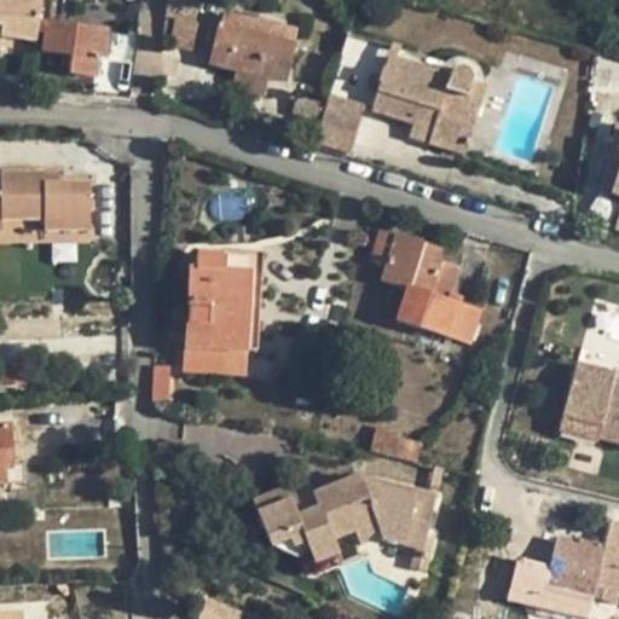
[(0,0),(0,58),(6,59),(6,47),(38,50),(40,28),(41,0),(0,0)]
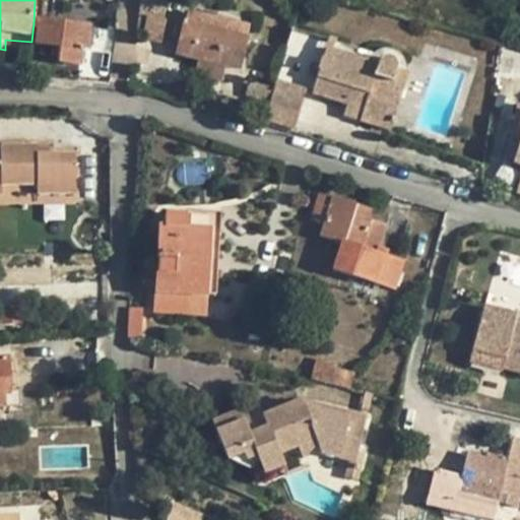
[(142,0),(142,5),(164,8),(165,0),(142,0)]
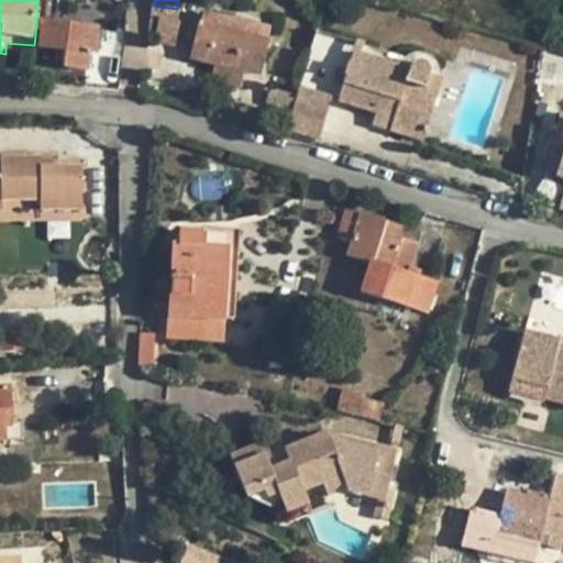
[(213,65),(210,75),(230,80),(233,68),(257,75),(268,30),(203,14),(192,58),(213,65)]
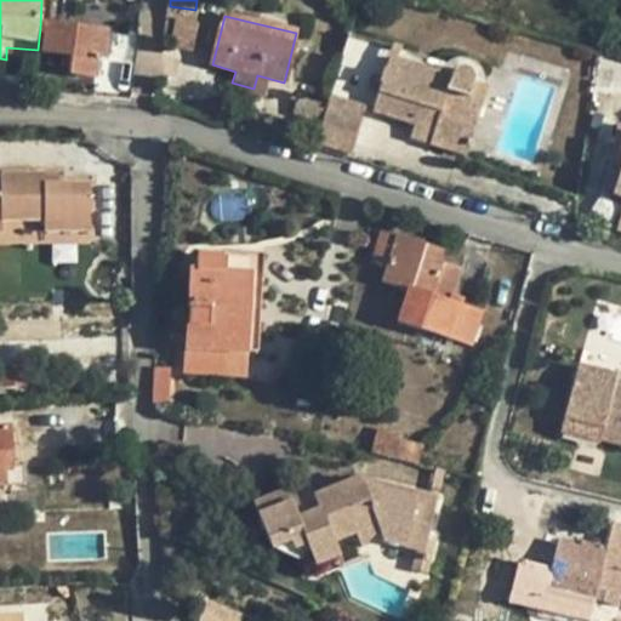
[(165,21),(160,45),(189,56),(194,24),(165,21)]
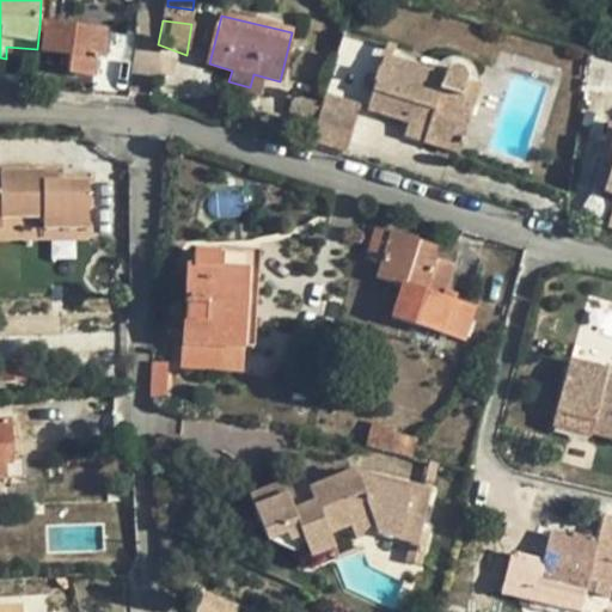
[(40,28),(37,49),(47,49),(50,28),(40,28)]
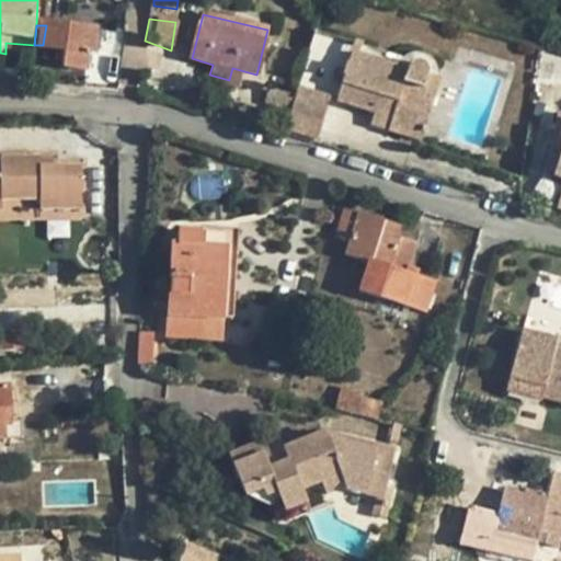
[(43,45),(42,48),(56,49),(66,50),(65,61),(64,68),(87,70),(89,53),(118,59),(122,34),(46,25),(43,45)]
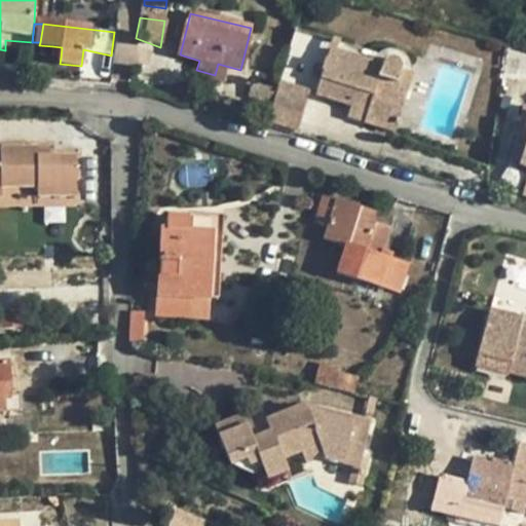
[(51,57),(61,58),(62,47),(52,46),(51,57)]
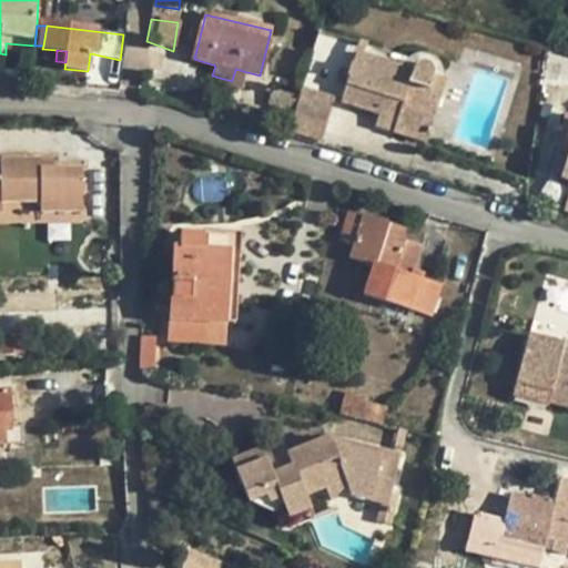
[(345,83),(340,102),(377,114),(396,119),(393,132),(424,141),(444,82),(430,78),(432,74),(432,70),(429,67),(425,64),(424,64),(418,63),(415,66),(414,67),(412,72),(354,54),(347,73),(338,71),(335,81),(345,83)]
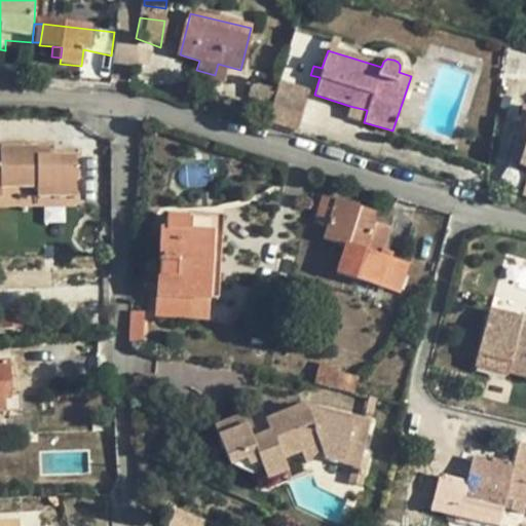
[(214,81),(215,75),(196,70),(194,76),(214,81)]
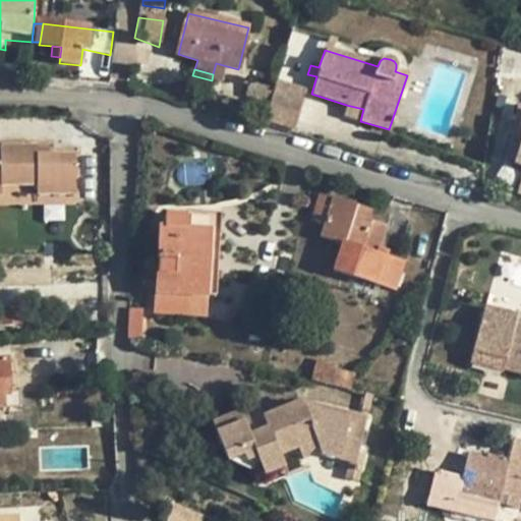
[(244,97),(270,103),(275,87),(248,80),(244,97)]
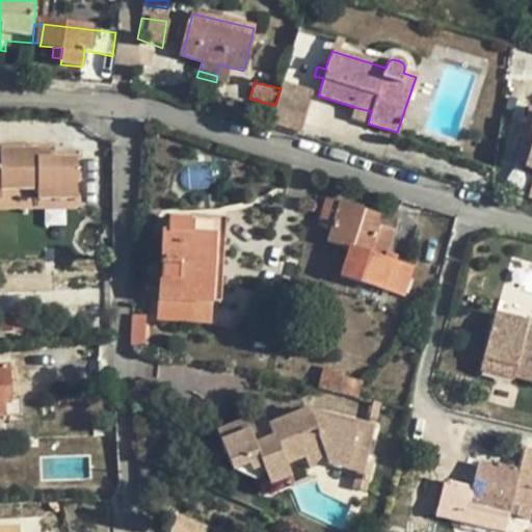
[(282,84),(272,123),(301,131),(312,92),(282,84)]
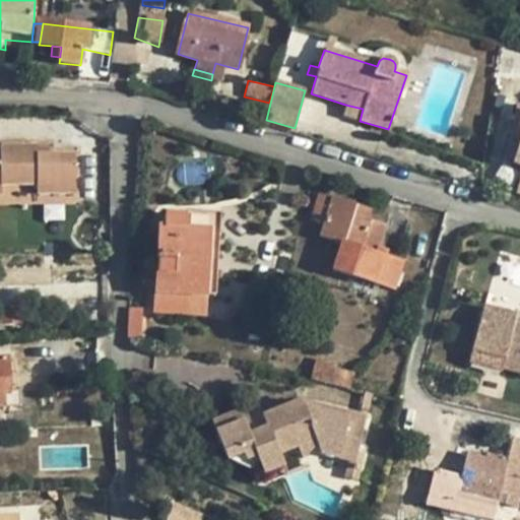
[(342,116),(360,121),(363,109),(345,105),(342,116)]
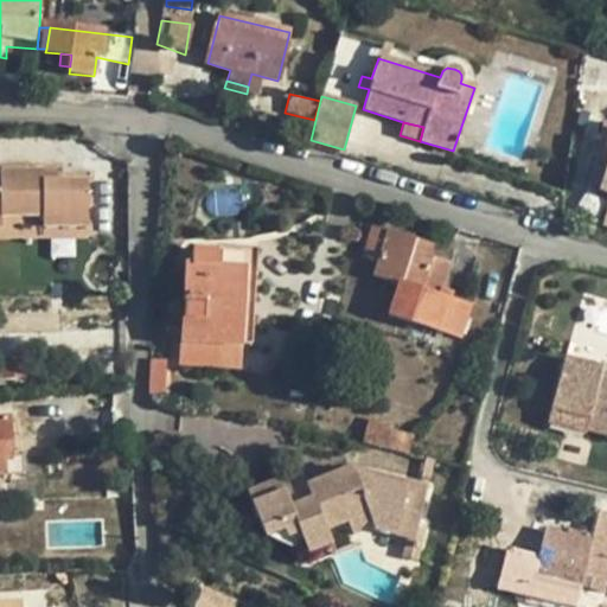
[(604,223),(606,210),(606,195),(600,193),(606,163),(606,158),(590,153),(576,198),(576,206),(583,215),(592,219),(604,223)]
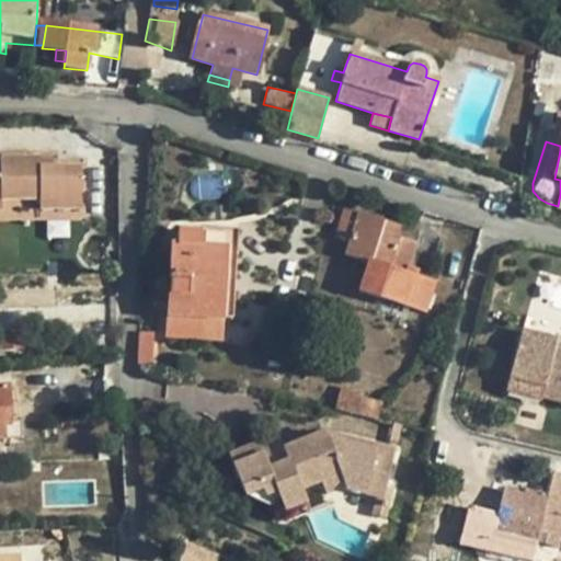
[(0,207),(1,208),(1,198),(39,197),(41,207),(81,206),(80,165),(53,165),(41,165),(41,157),(0,157),(0,162),(0,207)]
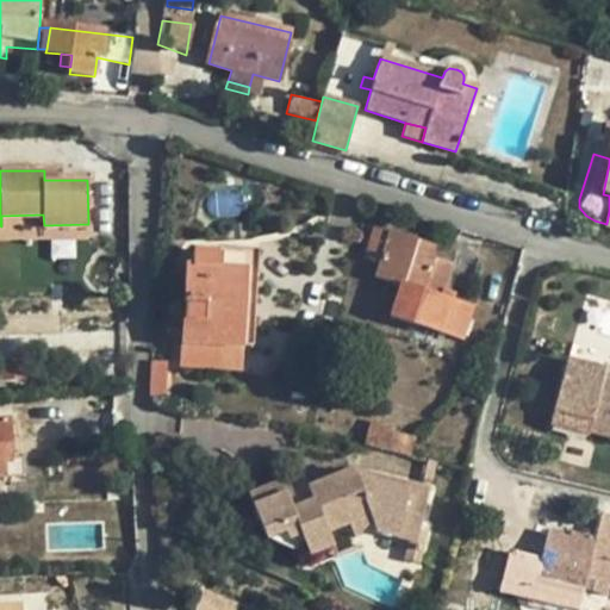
[(44,170),(44,180),(57,180),(57,170),(44,170)]
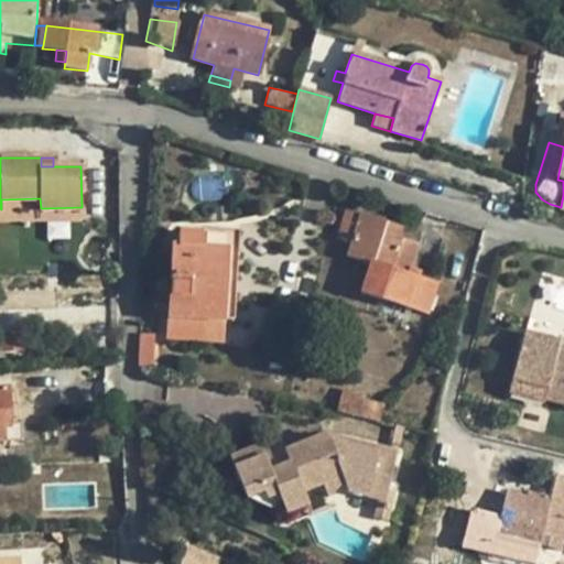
[(371,262),(362,291),(430,313),(437,284),(409,273),(416,248),(400,241),(404,228),(346,209),(336,237),(351,242),(347,255),(371,262)]
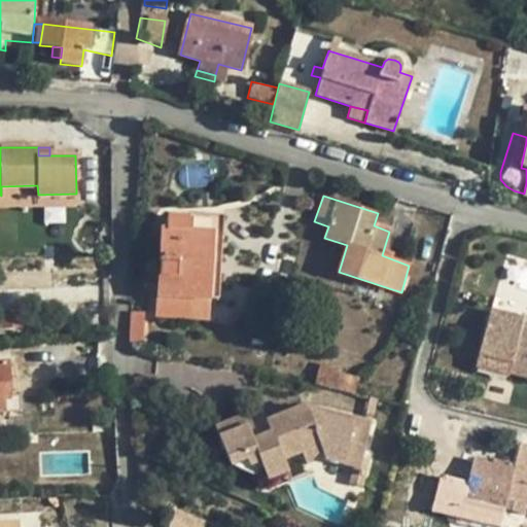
[(212,232),(223,232),(224,214),(190,211),(190,217),(189,230),(212,232)]
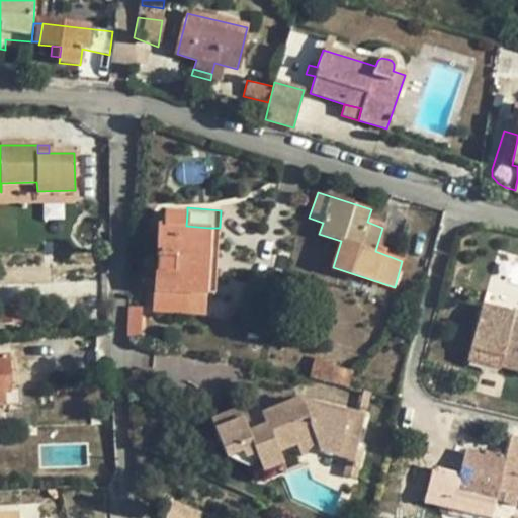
[(158,225),(153,310),(204,314),(204,293),(208,228),(186,226),(187,213),(164,211),(164,214),(164,225),(158,225)]
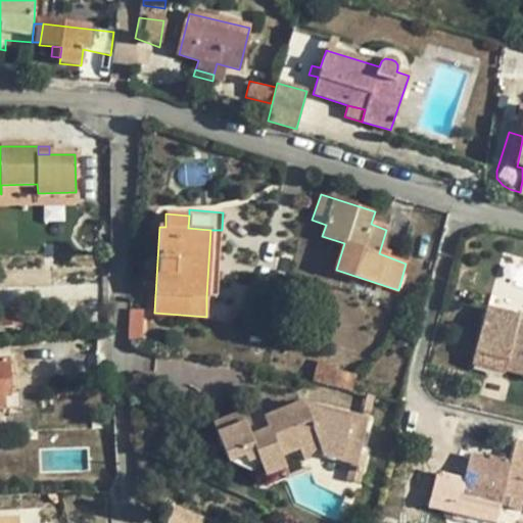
[(206,296),(218,297),(222,230),(210,230),(206,296)]
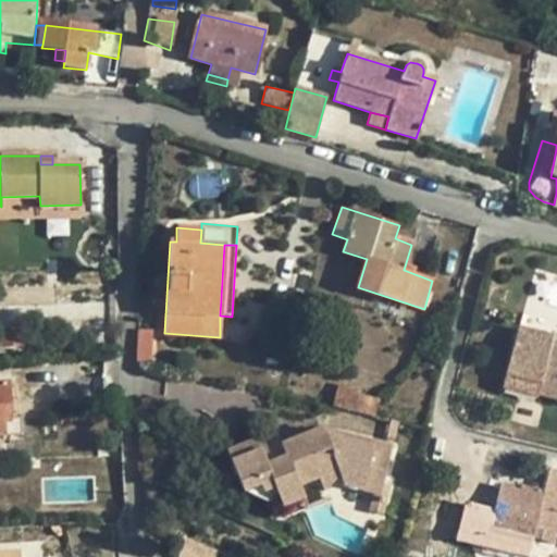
[(152,331),(137,330),(136,361),(150,362),(152,331)]
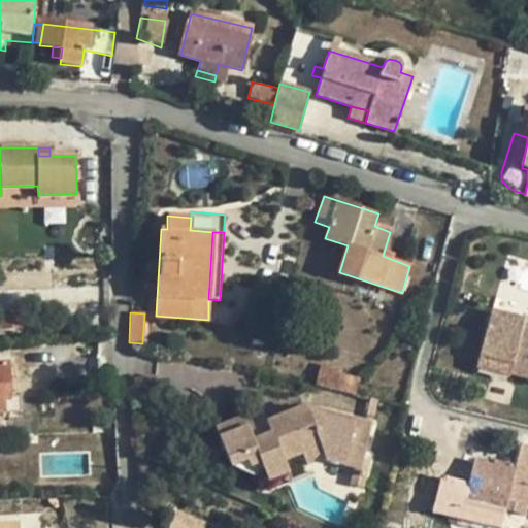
[(492,312),(481,355),(515,364),(513,369),(527,372),(527,328),(523,327),(525,321),(492,312)]
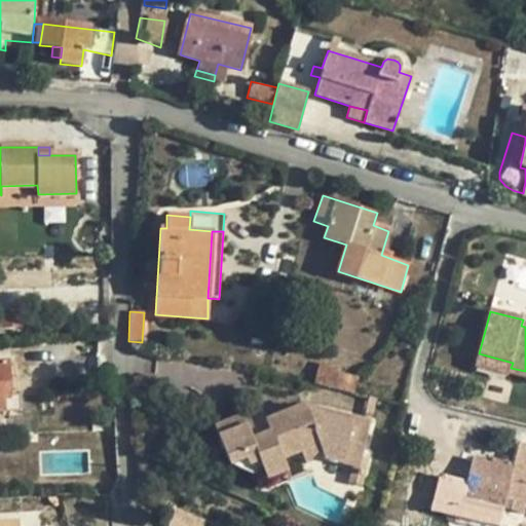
[(479,353),(476,365),(510,373),(511,368),(513,363),(479,353)]
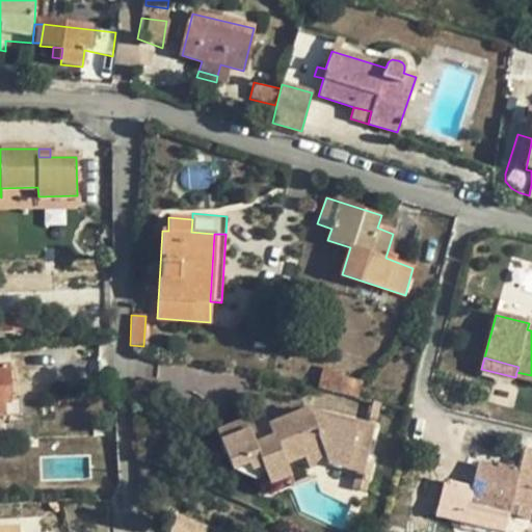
[(0,368),(0,416),(4,416),(4,399),(10,399),(8,368),(0,368)]
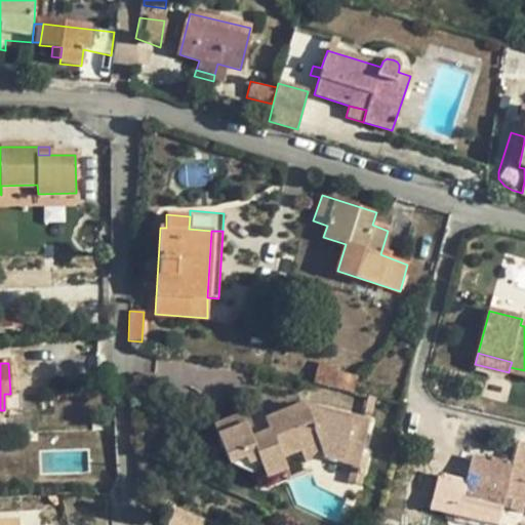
[(328,369),(324,385),(352,392),(356,377),(328,369)]
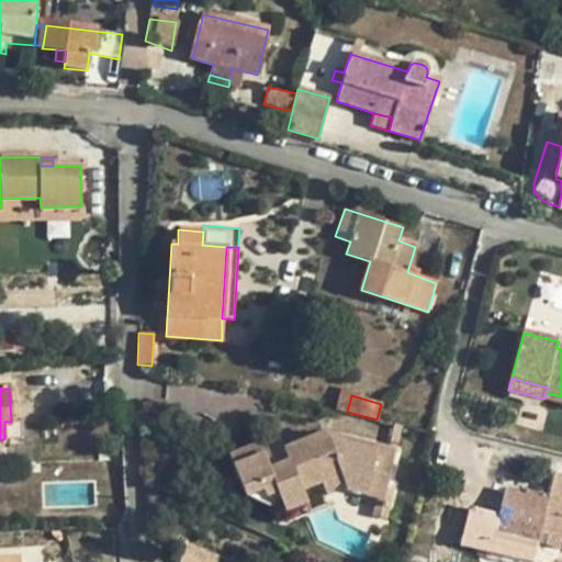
[(226,458),(242,492),(259,483),(265,493),(276,487),(281,498),(287,510),(307,503),(301,489),(321,480),(327,495),(332,486),(339,482),(346,481),(348,481),(350,481),(357,483),(360,487),(362,491),(363,493),(375,497),(389,501),(391,491),(385,487),(394,449),(324,433),(283,450),(289,463),(268,471),(257,446),(226,458)]
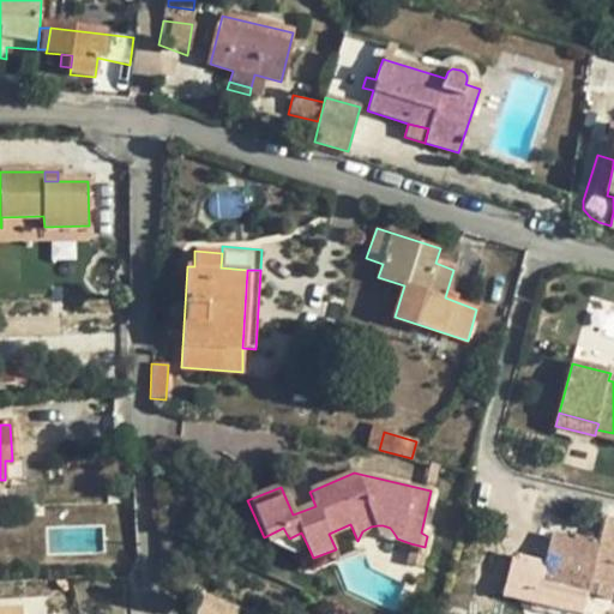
[(546,584),(542,606),(578,613),(583,613),(591,584),(594,571),(607,575),(613,576),(613,518),(606,517),(600,540),(575,534),(575,539),(552,535),(547,555),(541,582),(546,584)]
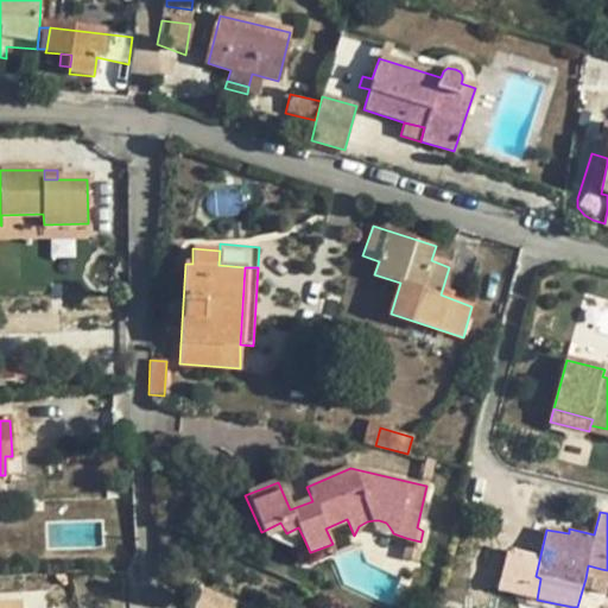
[(392,531),(390,527),(386,523),(379,520),(377,520),(375,530),(393,533),(392,531)]
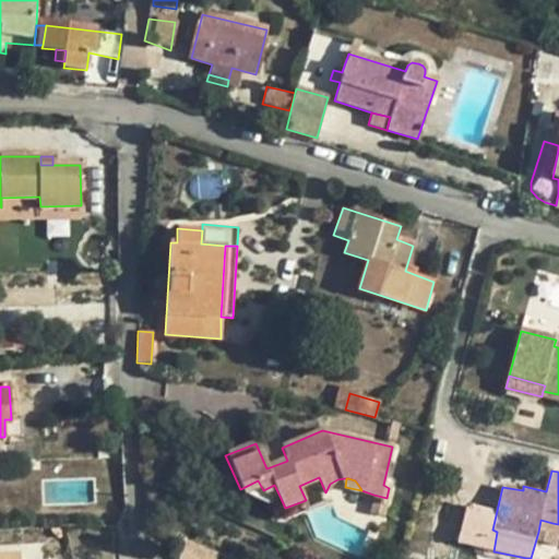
[(280,496),(274,485),(263,490),(258,480),(240,489),(245,498),(266,501),(280,496)]
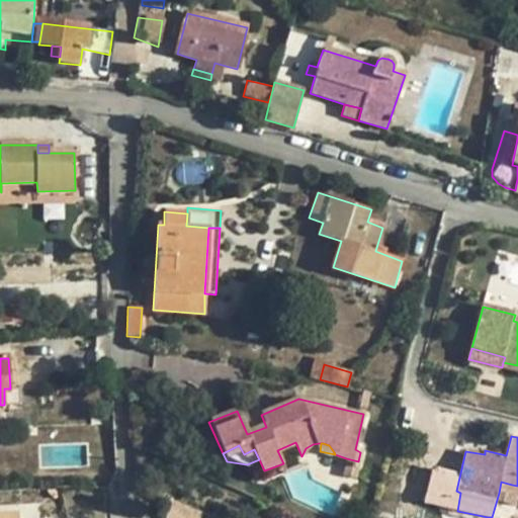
[(353,480),(358,461),(346,458),(341,476),(353,480)]
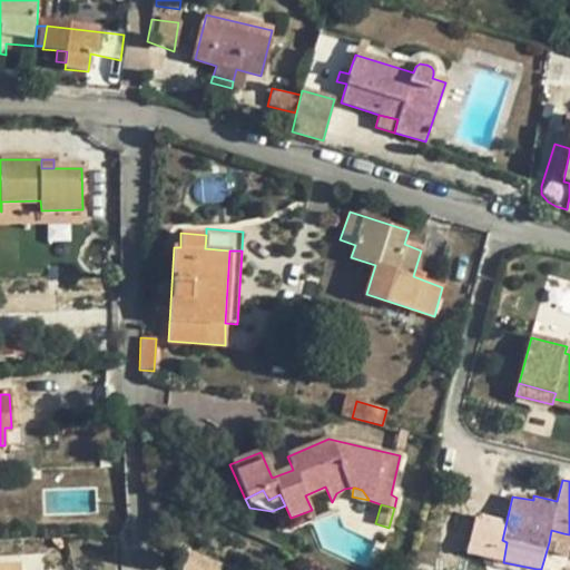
[(492,538),(502,540),(508,516),(498,513),(492,538)]
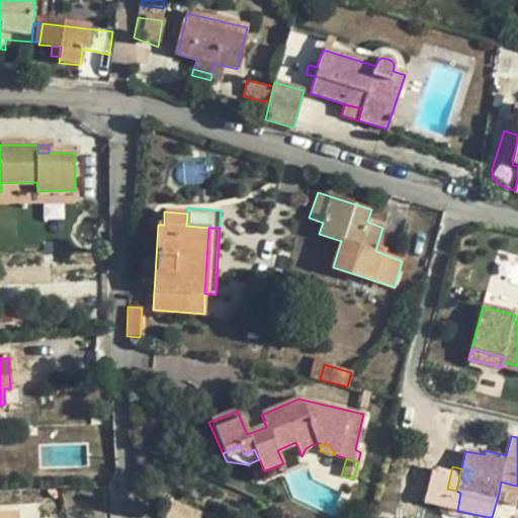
[(512,485),(501,482),(499,493),(509,495),(512,485)]
